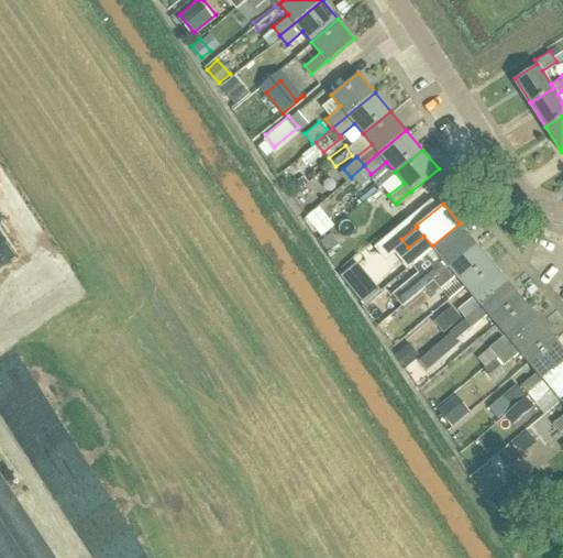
[(319,205),(306,216),(321,234),(334,223),(319,205)]
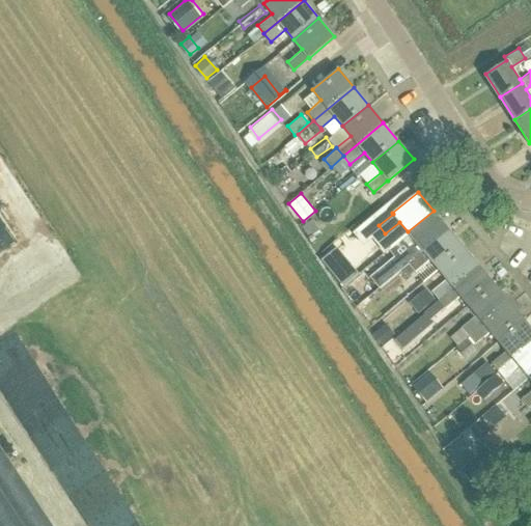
[(409,261),(448,228),(434,211),(408,231),(387,249),(394,257),(370,277),(378,287),(409,261)]
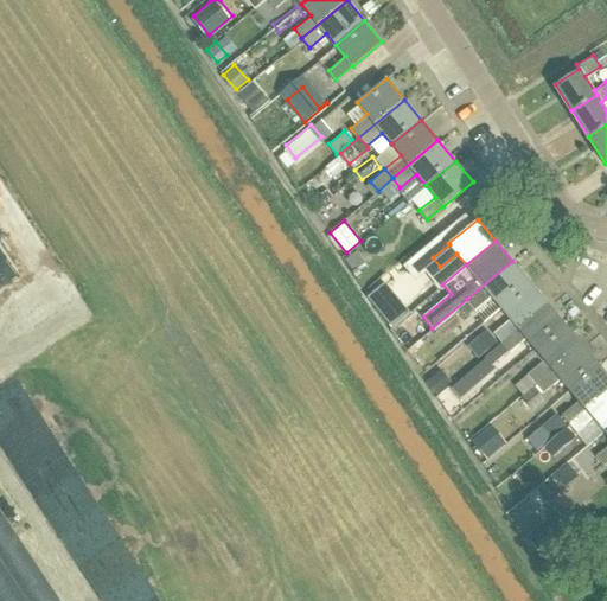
[(358,249),(346,256),(355,269),(366,261),(358,249)]
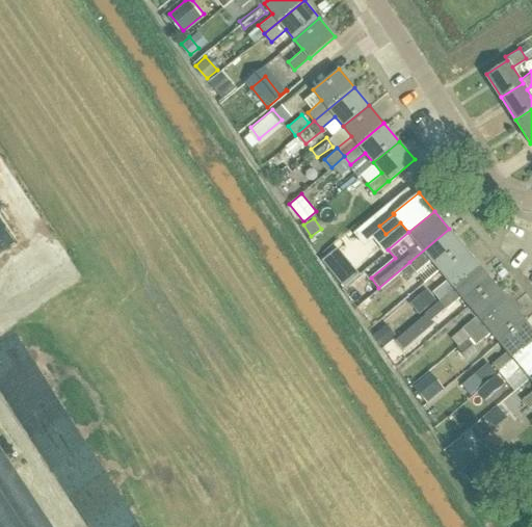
[(439,268),(464,246),(449,229),(409,262),(416,270),(430,258),(439,268)]
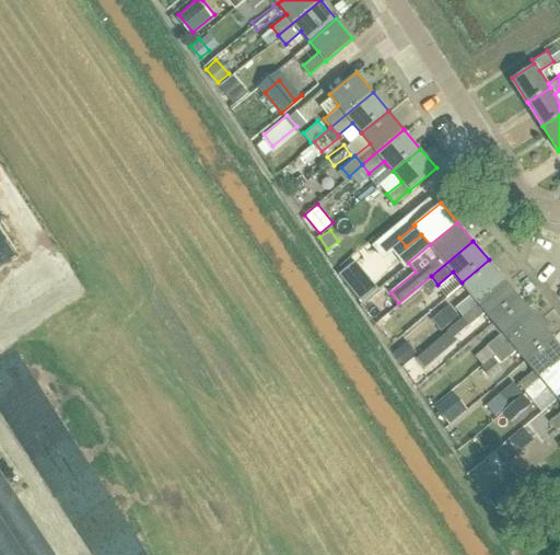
[(463,314),(504,279),(489,259),(462,282),(470,292),(455,305),(463,314)]
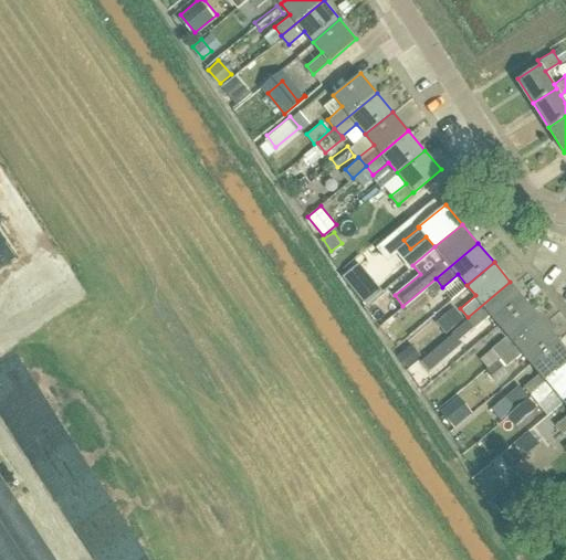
[(358,263),(344,275),(366,302),(381,289),(358,263)]
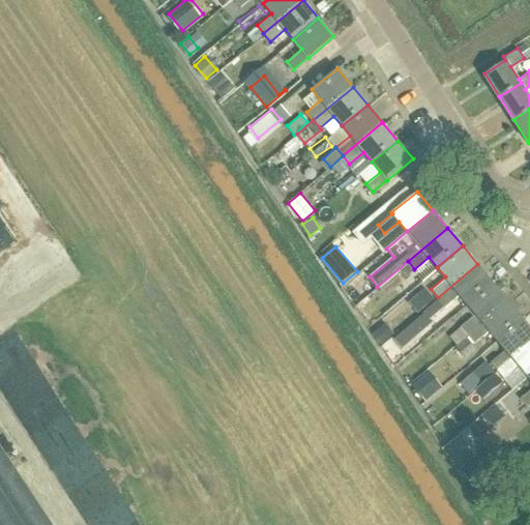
[(467,302),(492,282),(477,264),(438,297),(444,305),(459,293),(467,302)]
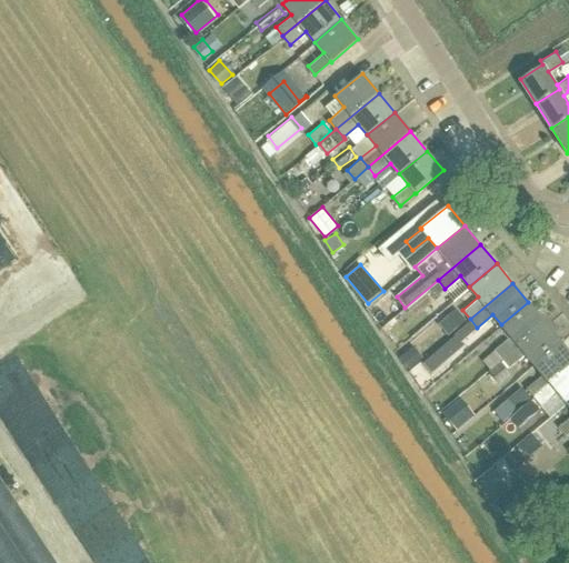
[(501,357),(545,321),(528,302),(501,324),(510,335),(495,349),(501,357)]
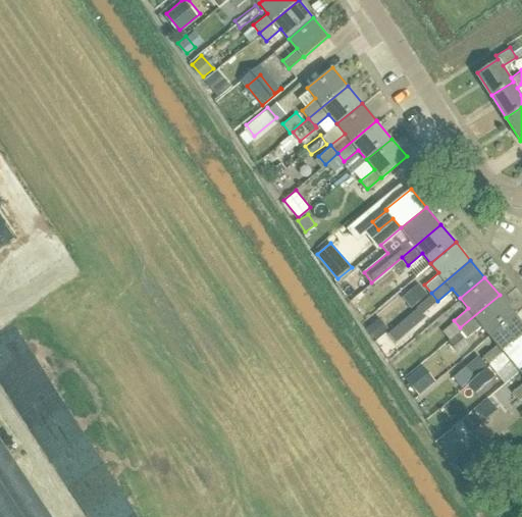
[(413,307),(429,293),(420,282),(404,297),(413,307)]
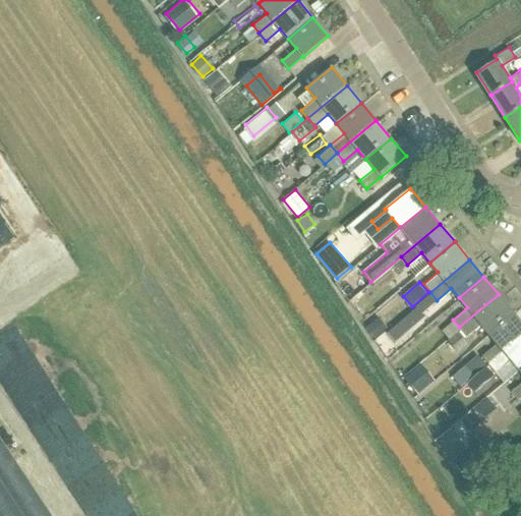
[(488,333),(513,312),(499,294),(459,327),(466,335),(480,324),(488,333)]
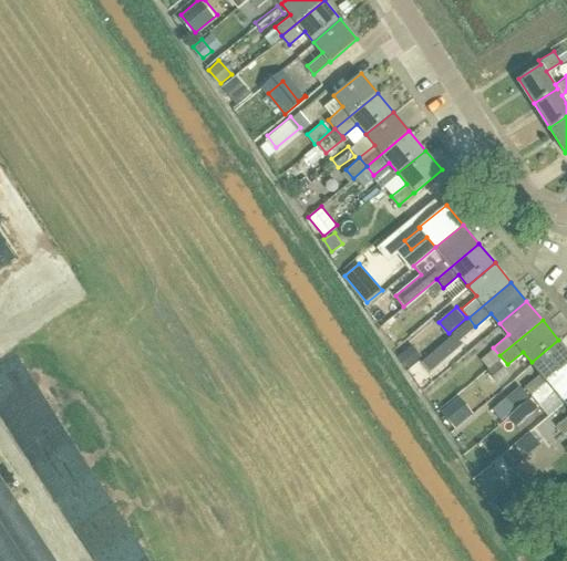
[(455,330),(437,345),(446,356),(464,341),(455,330)]
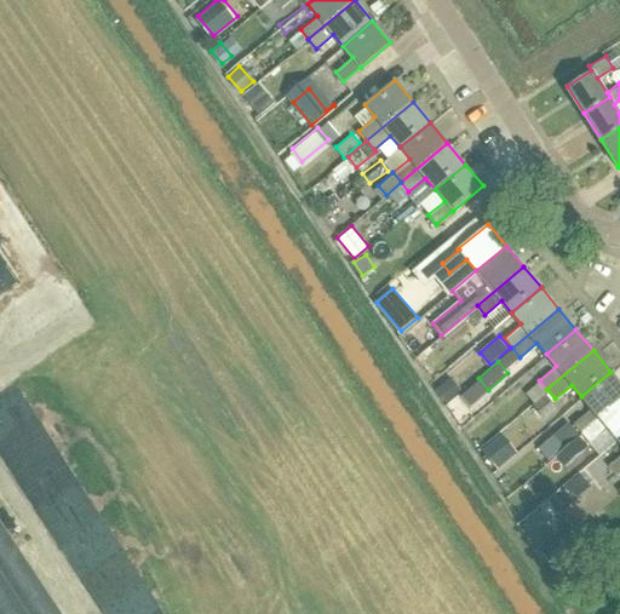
[(581,431),(619,399),(619,383),(610,372),(581,396),(591,408),(574,422),(581,431)]
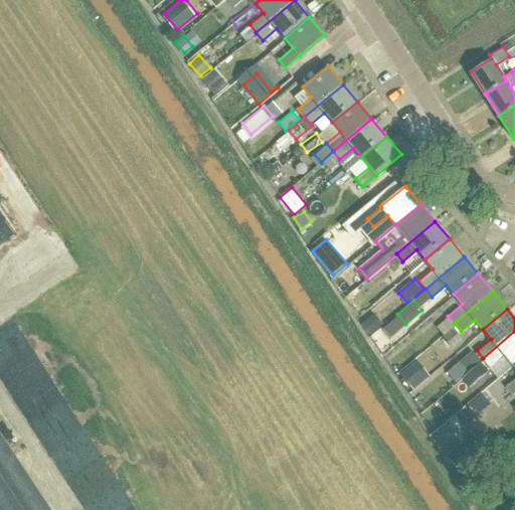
[(362,322),(371,333),(381,324),(373,313),(362,322)]
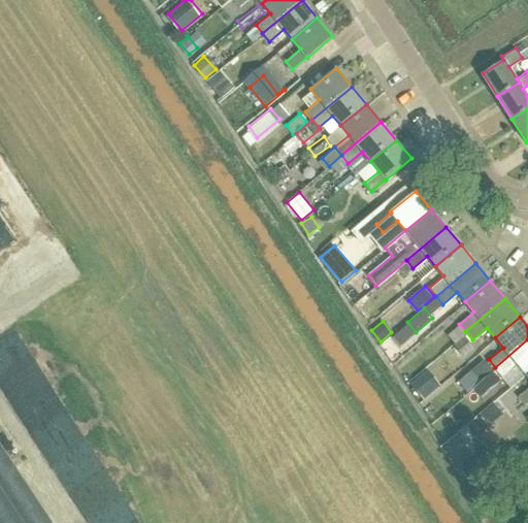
[(459,324),(452,329),(458,337),(465,331),(459,324)]
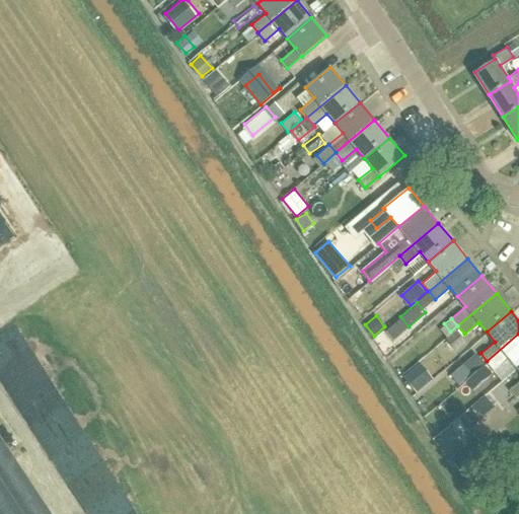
[(450,332),(446,336),(452,344),(464,334),(457,325),(450,332)]
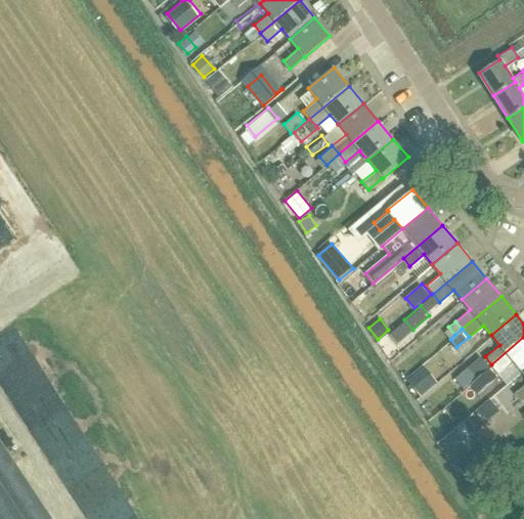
[(520,371),(523,366),(523,337),(491,364),(498,373),(513,360),(520,371)]
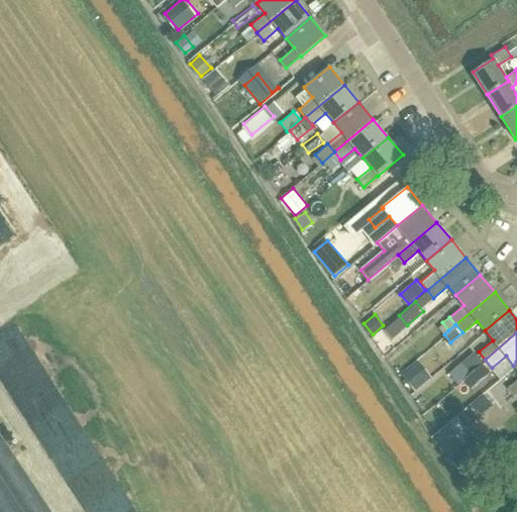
[(462,362),(471,372),(484,361),(476,350),(462,362)]
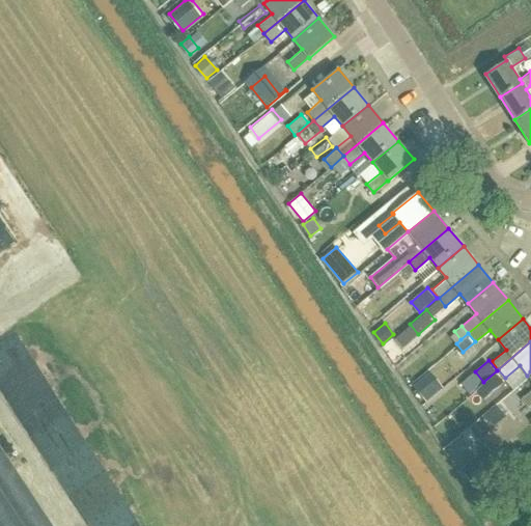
[(429,370),(412,385),(425,400),(442,387),(429,370)]
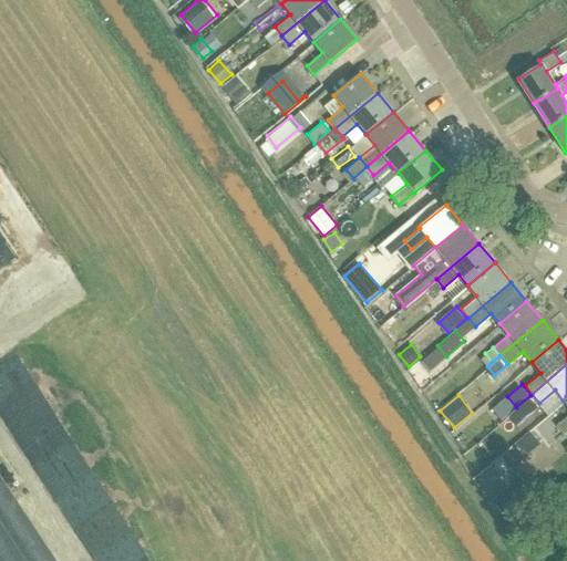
[(566,396),(563,401),(566,404),(566,414),(557,424),(564,433),(566,429),(566,396)]
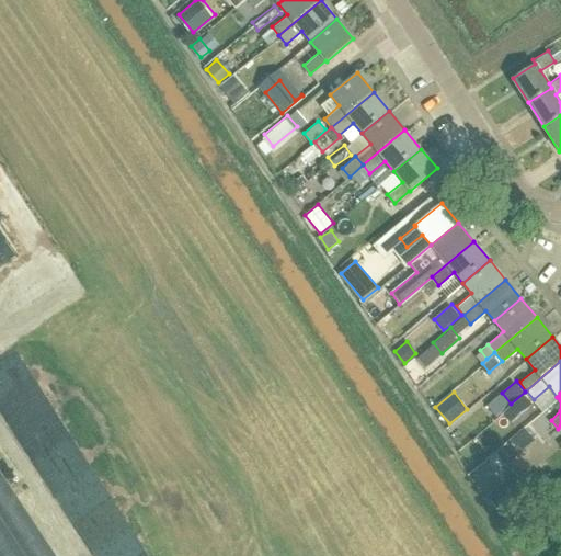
[(531,403),(525,394),(503,411),(510,420),(531,403)]
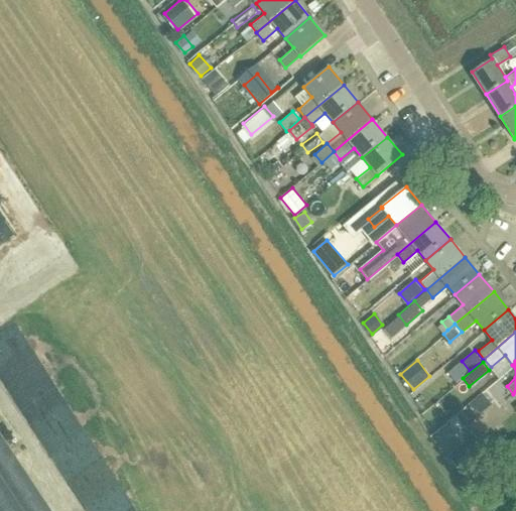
[(0,510),(52,510),(0,431),(0,510)]
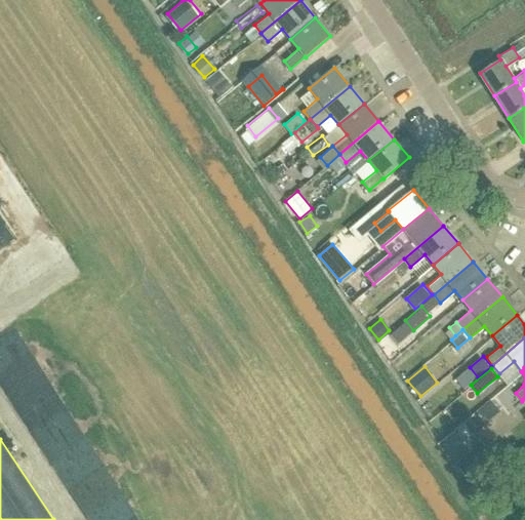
[(495,462),(485,447),(460,466),(471,480),(495,462)]
